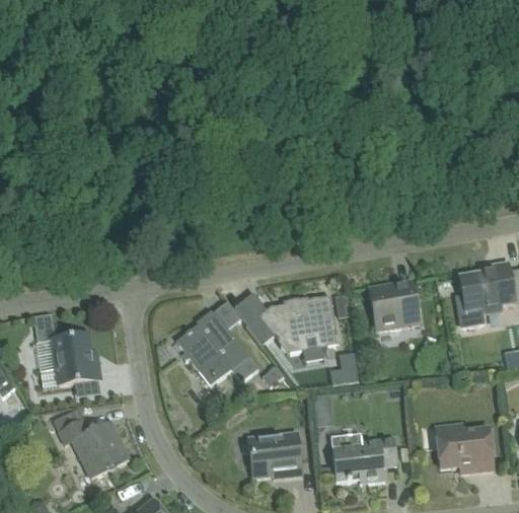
[(493,270),(480,272),(459,276),(463,295),(456,296),(461,320),(464,324),(480,321),(483,316),(482,311),(501,307),(500,302),(515,300),(512,282),(508,262),(492,265),(493,270)]
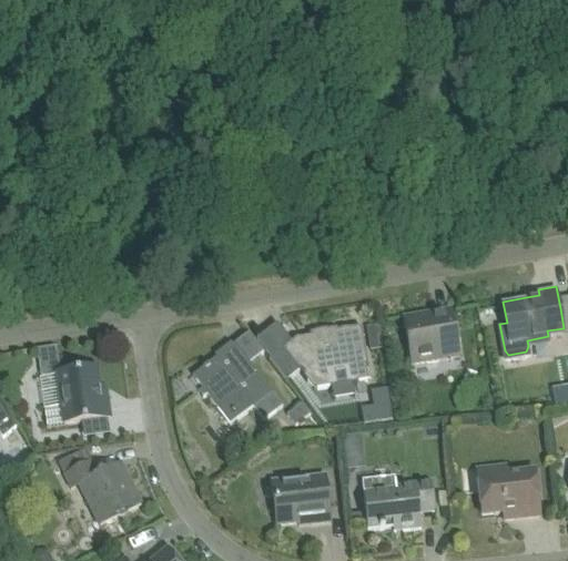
[(404,313),(407,335),(412,360),(459,352),(455,326),(452,305),(450,305),(450,308),(435,310),(434,307),(404,313)]
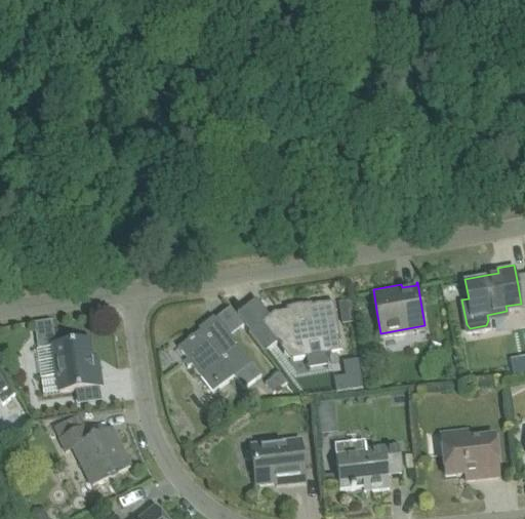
[(340,335),(337,318),(334,298),(312,302),(312,300),(287,305),(288,311),(278,312),(275,309),(261,319),(274,335),(290,357),(340,349),(338,335),(340,335)]
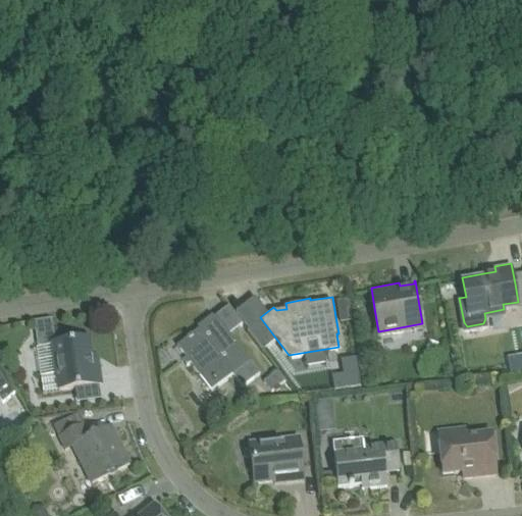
[(350,306),(338,308),(341,318),(352,316),(350,306)]
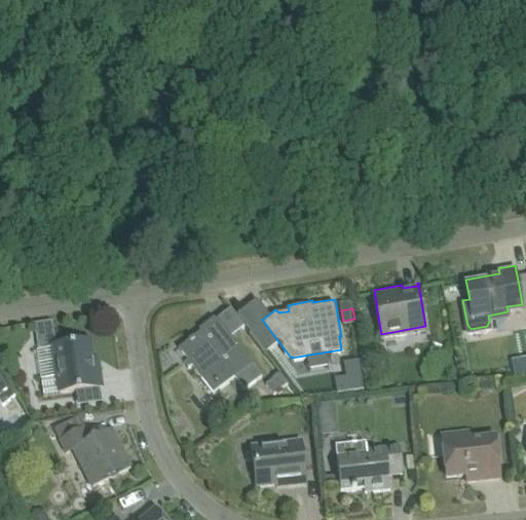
[(192,340),(181,348),(202,376),(210,370),(215,377),(214,378),(216,381),(218,380),(221,384),(234,373),(245,386),(262,373),(218,314),(189,336),(192,340)]
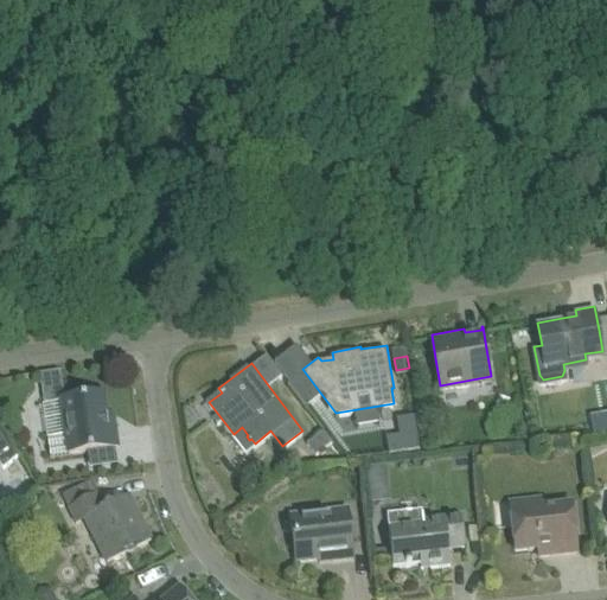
[(62,396),(65,395),(61,365),(40,369),(44,399),(62,396)]
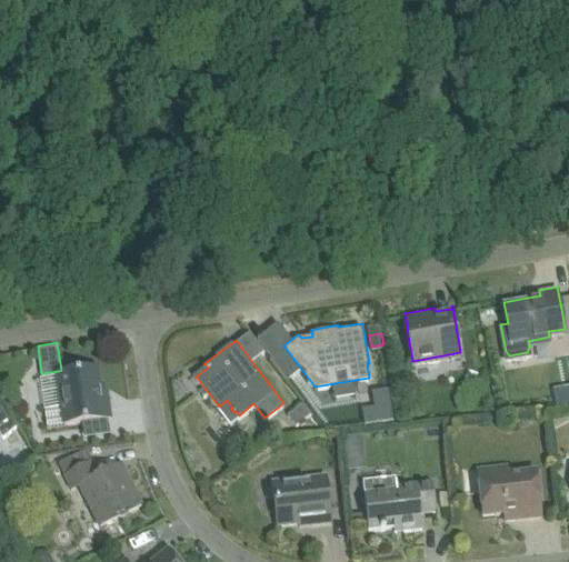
[(58,371),(65,421),(110,414),(108,394),(102,395),(98,364),(58,371)]
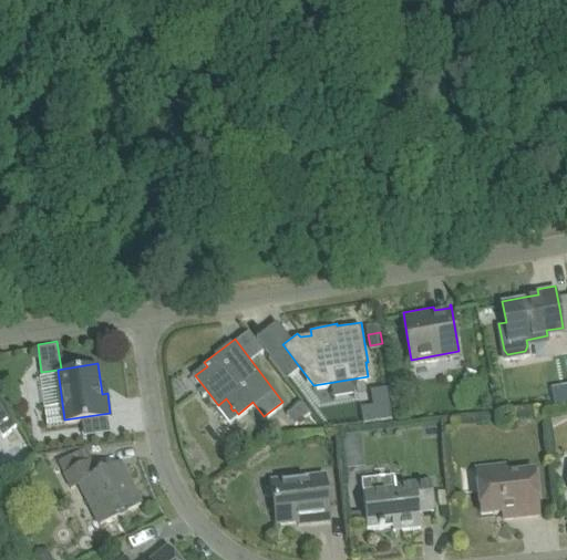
[(360,404),(363,421),(392,415),(387,384),(370,386),(373,402),(360,404)]
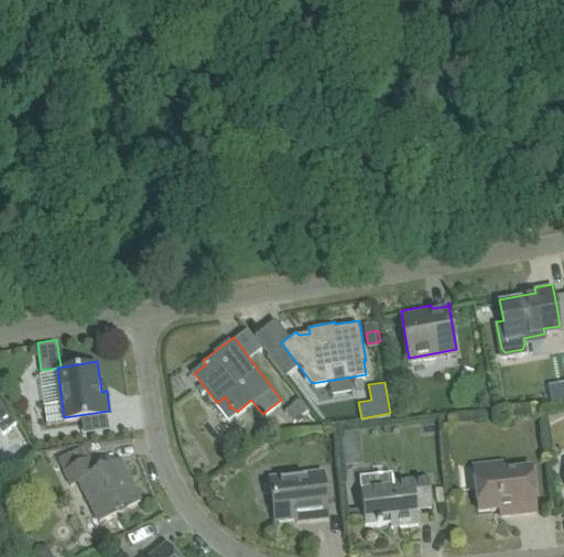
[(285,407),(293,418),(308,407),(300,396),(285,407)]
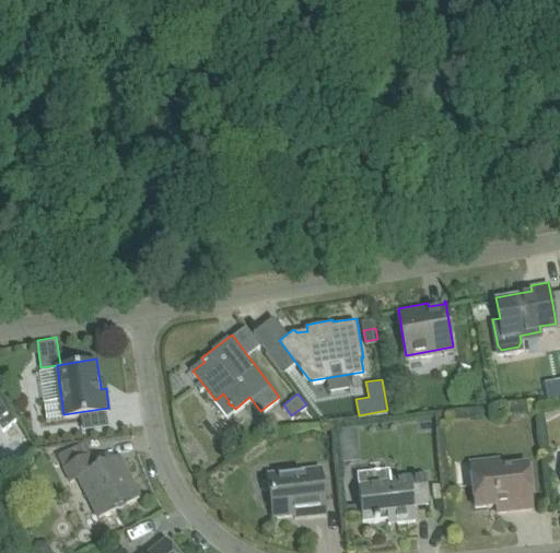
[(0,415),(0,422),(1,424),(4,427),(16,416),(10,408),(8,409),(0,415)]
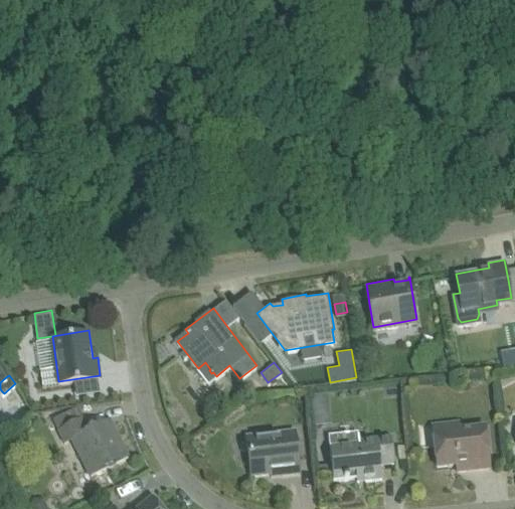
[(314,422),(323,421),(320,391),(311,392),(314,422)]
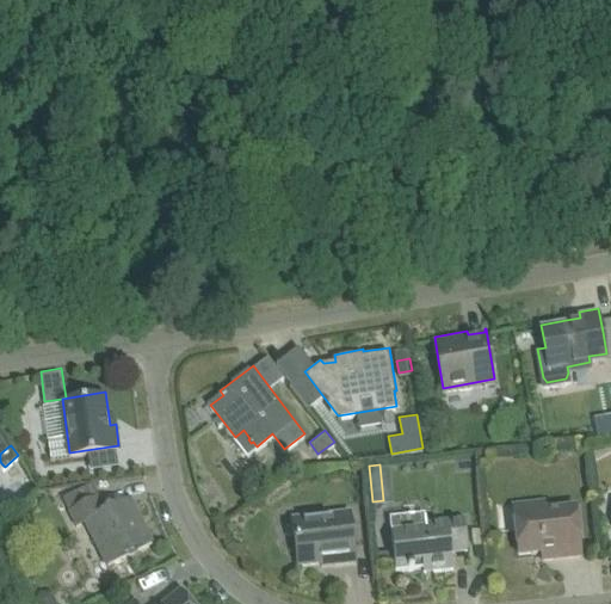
[(109,505),(106,506),(98,492),(68,507),(76,524),(85,519),(107,562),(131,549),(153,538),(130,494),(109,505)]
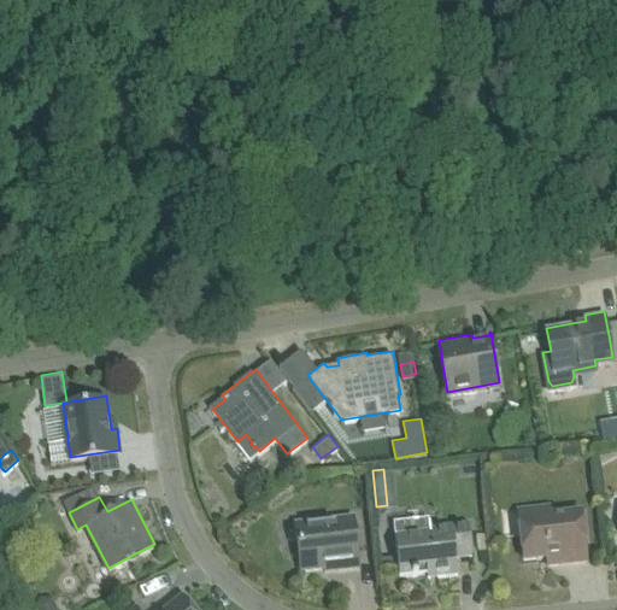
[(587,556),(585,532),(582,509),(551,511),(519,514),(521,532),(523,556),(558,551),(559,559),(587,556)]
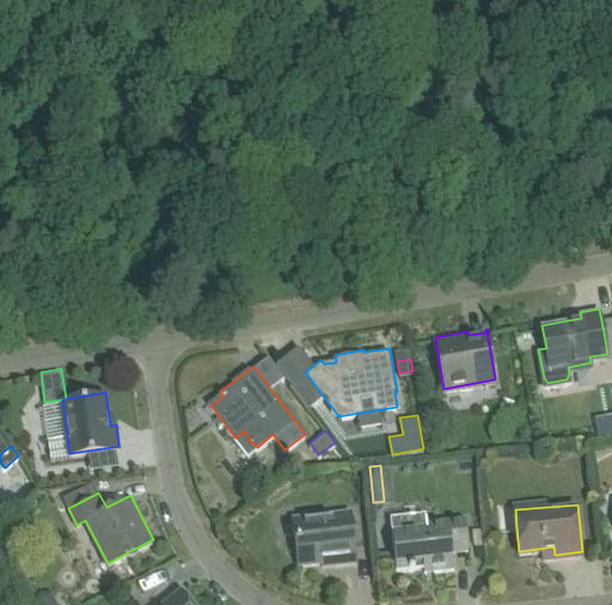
[(335,561),(356,558),(350,508),(298,514),(299,531),(295,531),(298,562),(335,557),(335,561)]
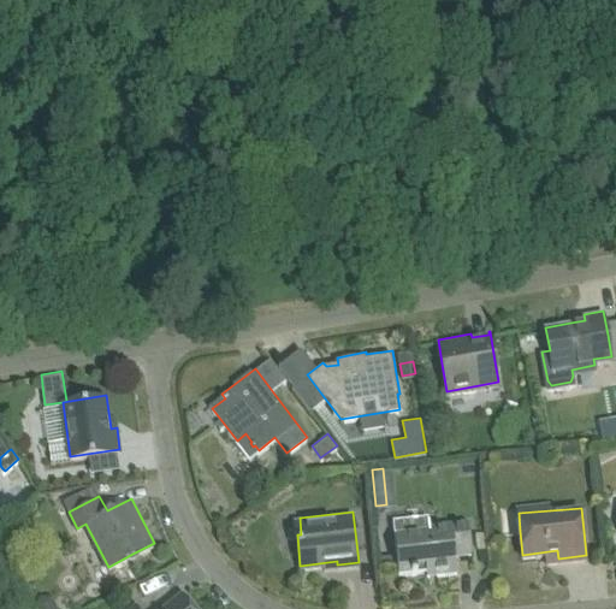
[(468,519),(428,524),(427,515),(394,519),(396,547),(398,571),(412,569),(412,571),(427,569),(427,573),(457,569),(455,553),(472,551),(468,519)]
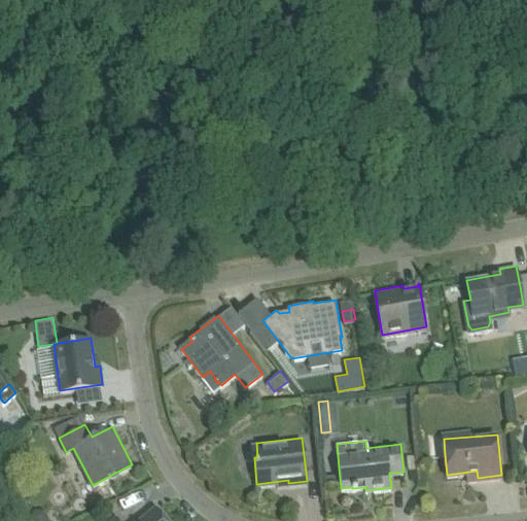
[(166,520),(155,508),(138,520),(119,520),(116,517),(110,520),(166,520)]
